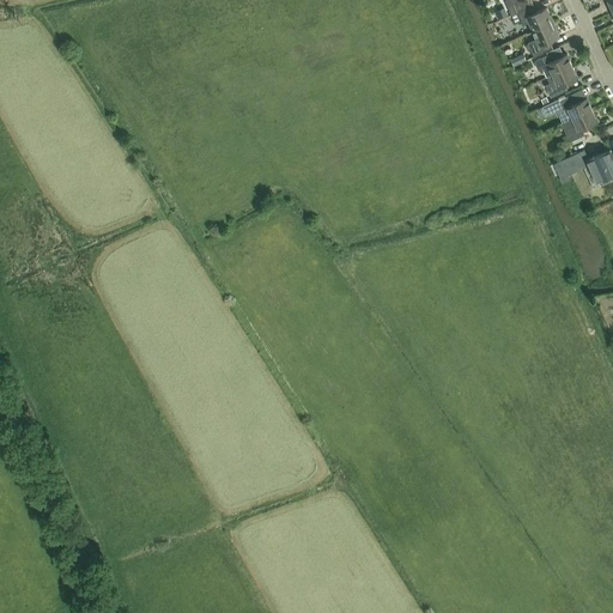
[(504,0),(511,14),(517,11),(533,4),(530,0),(504,0)]
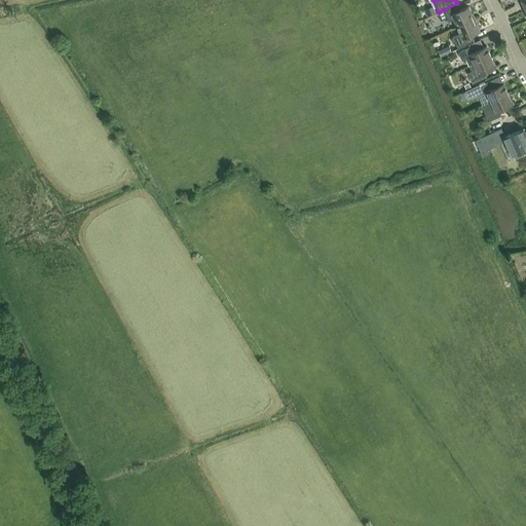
[(457,3),(444,9),(447,16),(449,22),(454,20),(457,27),(474,19),(468,6),(460,10),(457,3)]
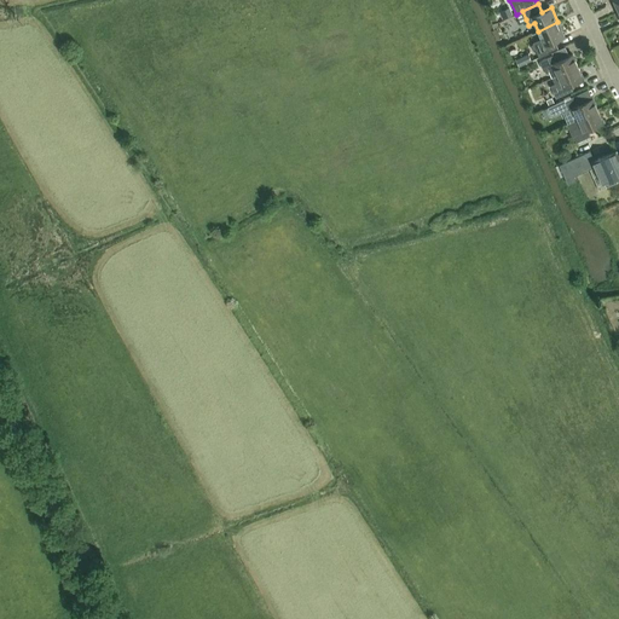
[(509,7),(499,12),(503,19),(513,15),(509,7)]
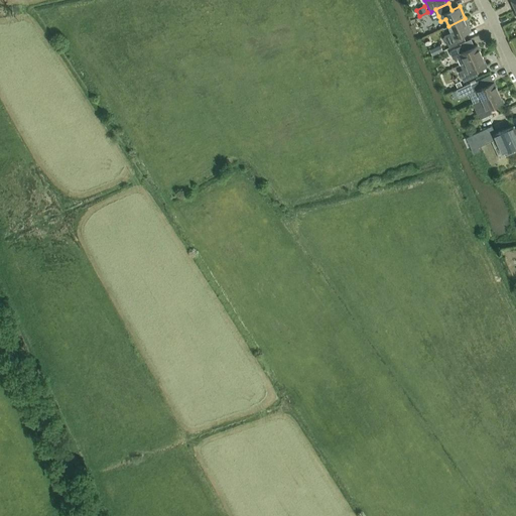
[(448,26),(452,32),(444,35),(446,40),(448,40),(452,46),(466,40),(463,34),(471,30),(465,18),(448,26)]
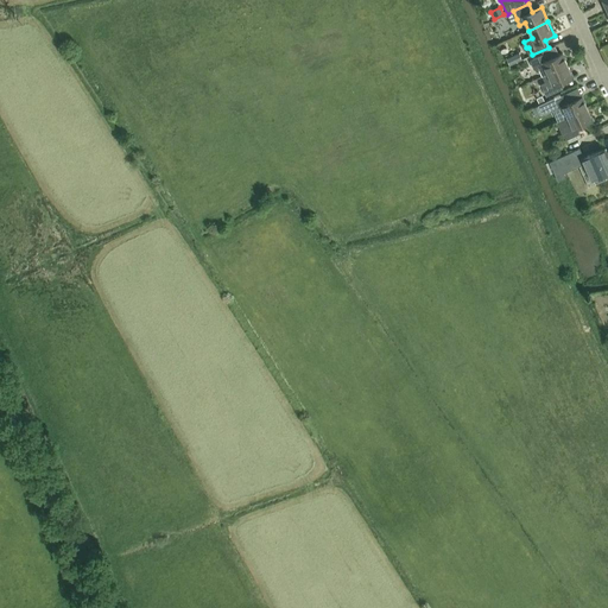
[(533,67),(533,69),(538,70),(539,69),(543,76),(568,65),(562,54),(546,61),(543,55),(530,61),(533,67)]
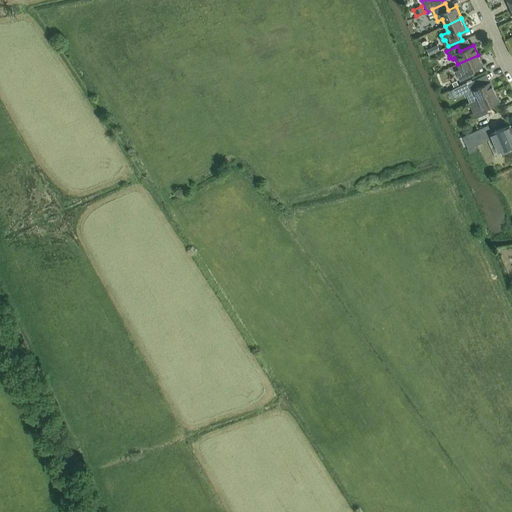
[(478,55),(457,64),(459,69),(455,71),(460,81),(471,76),(469,71),(483,65),(478,55)]
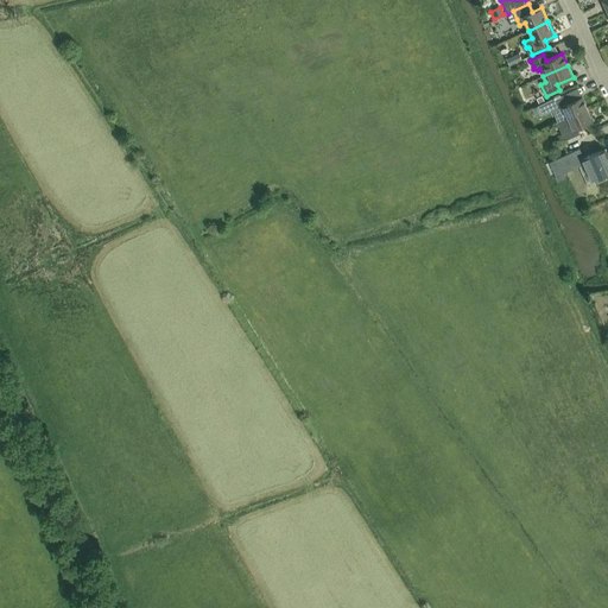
[(557,122),(588,108),(582,96),(567,103),(563,97),(550,103),(558,121),(557,121),(557,122)]
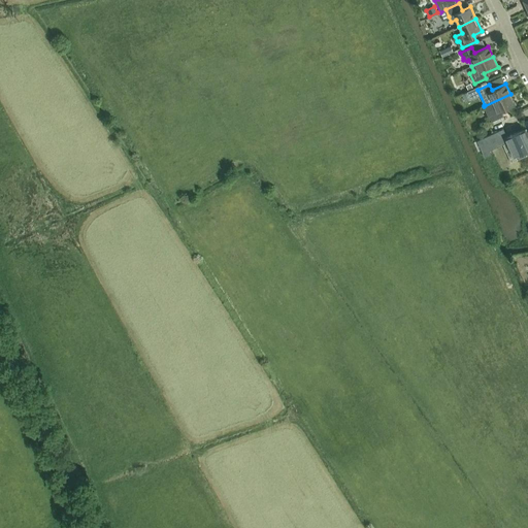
[(510,94),(484,106),(486,111),(487,111),(492,121),(503,116),(501,110),(515,104),(510,94)]
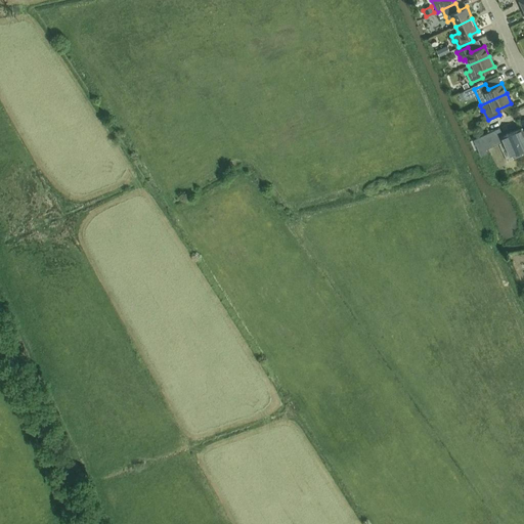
[(523,132),(522,128),(501,136),(510,155),(523,148),(523,132)]
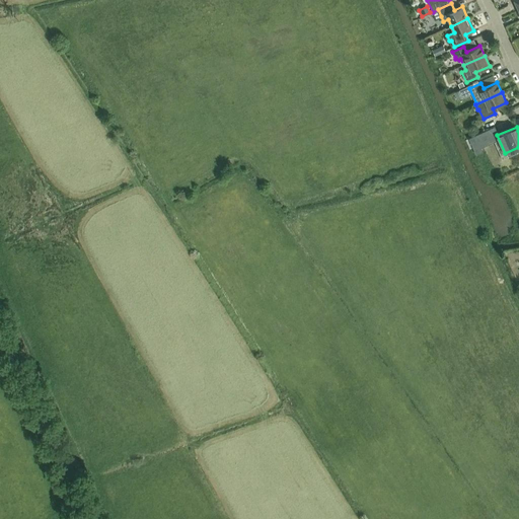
All buildings are outlined.
